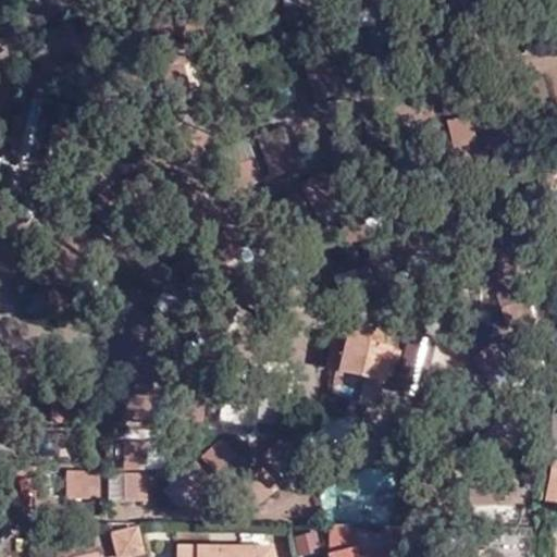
[(453,0),(453,2),(480,11),(482,0),(453,0)]
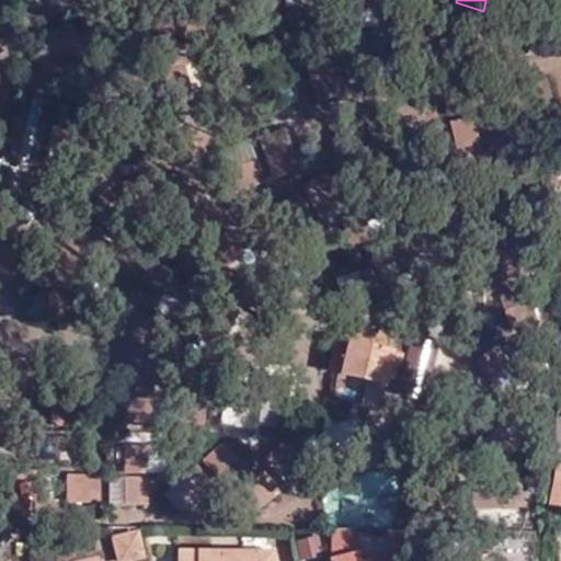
[(287,10),(292,32),(319,27),(316,4),(287,10)]
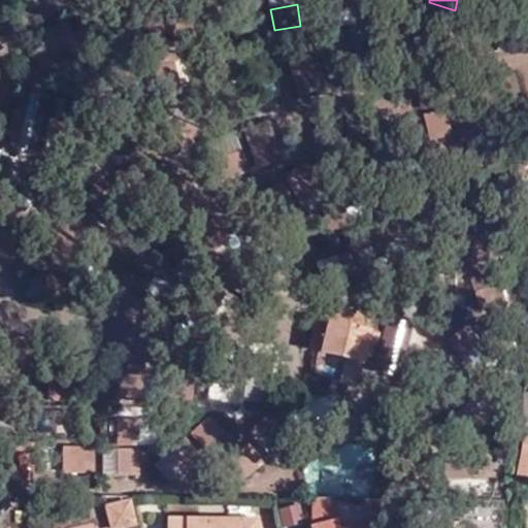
[(316,55),(291,62),(296,81),(321,75),(316,55)]
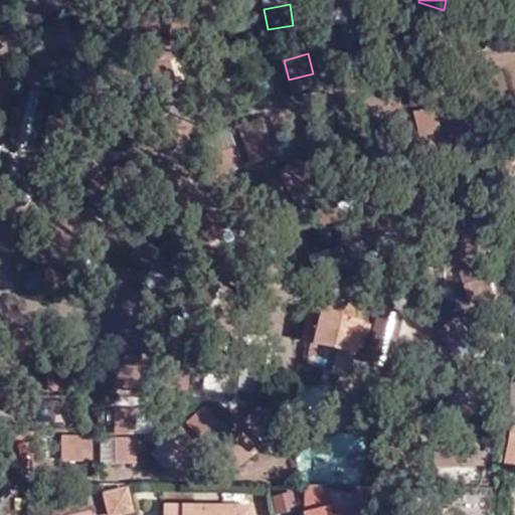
[(153,66),(159,92),(179,86),(173,61),(153,66)]
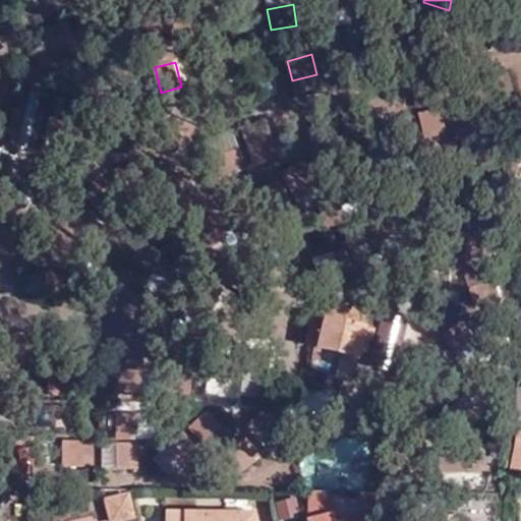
[(23,96),(13,146),(36,151),(46,100),(23,96)]
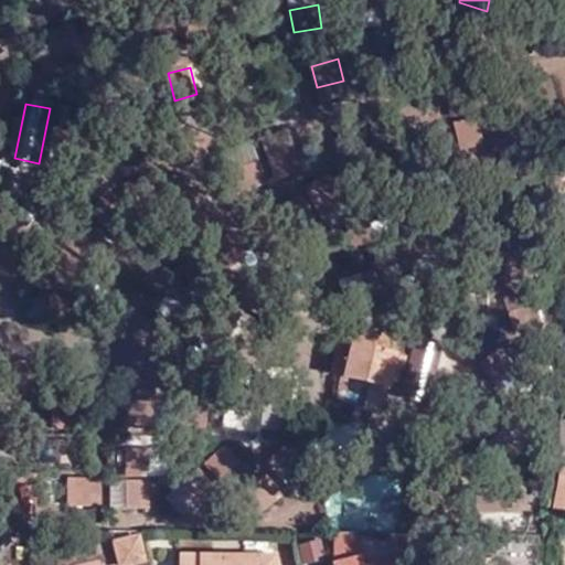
[(483,118),(461,125),(467,150),(489,146),(483,118)]
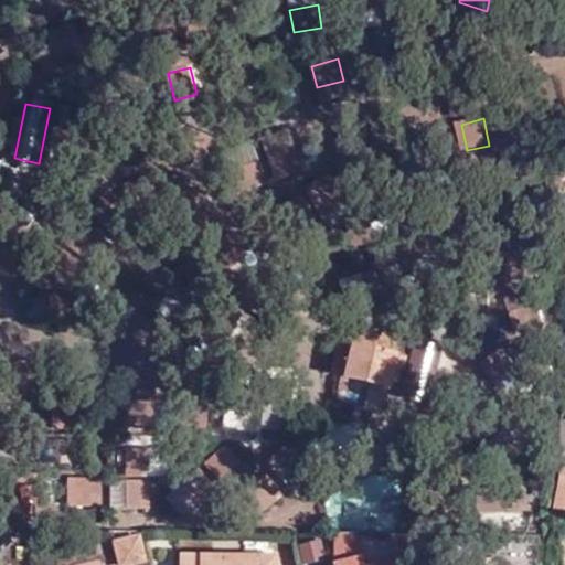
[(269,157),(296,146),(291,135),(264,146),(269,157)]
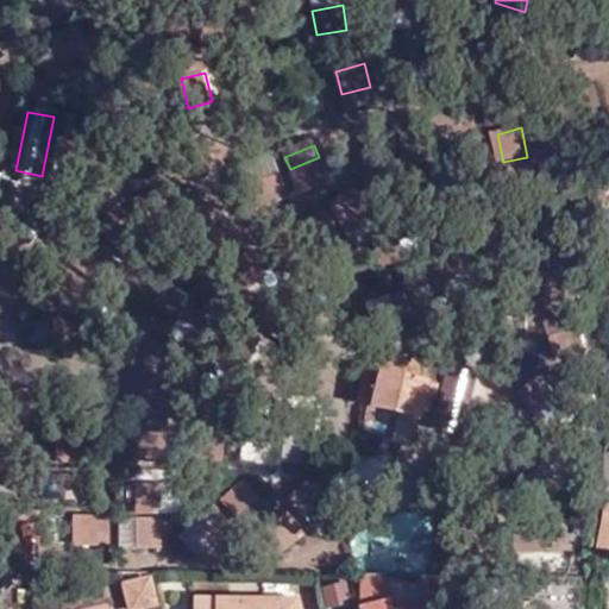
[(319,157),(290,169),(301,192),(328,181),(319,157)]
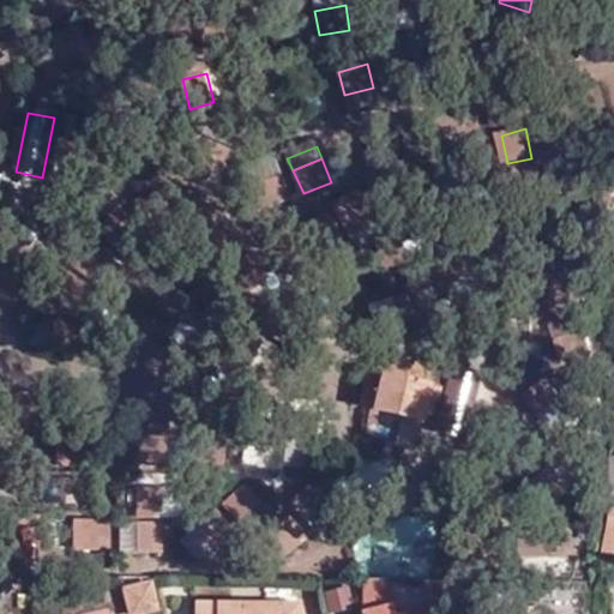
[(359,188),(333,203),(345,224),(371,209),(359,188)]
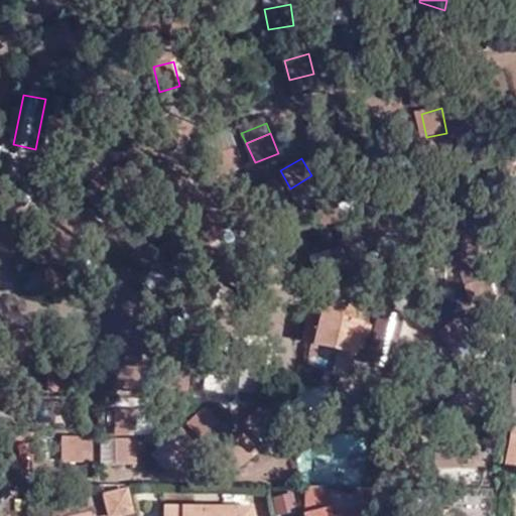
[(357,220),(348,221),(352,243),(359,242),(360,242),(357,220)]
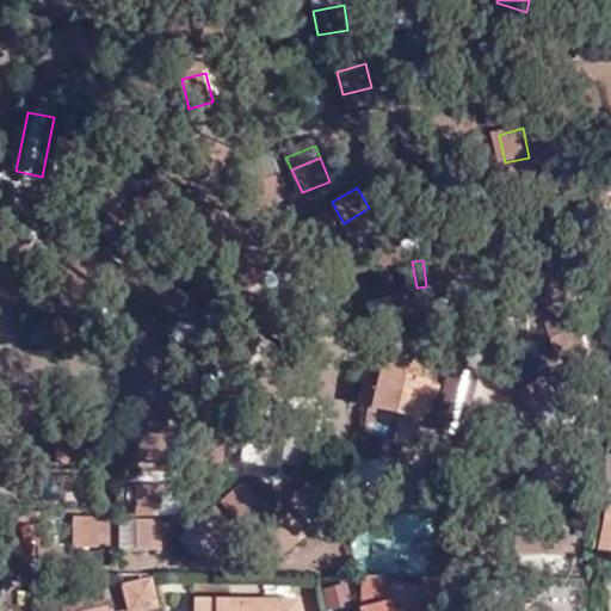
[(425,289),(417,290),(414,291),(420,320),(430,319),(425,289)]
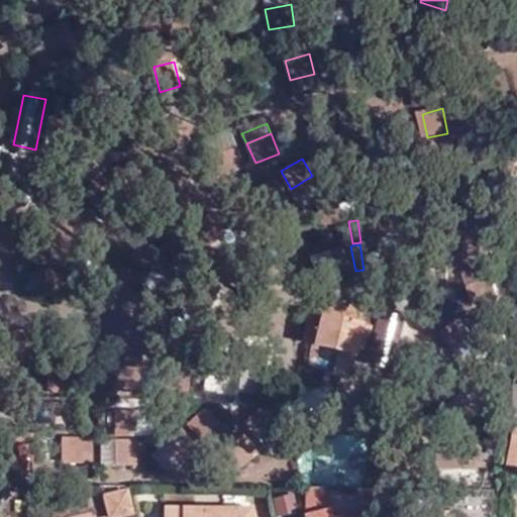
[(171,277),(154,298),(172,310),(187,290),(171,277)]
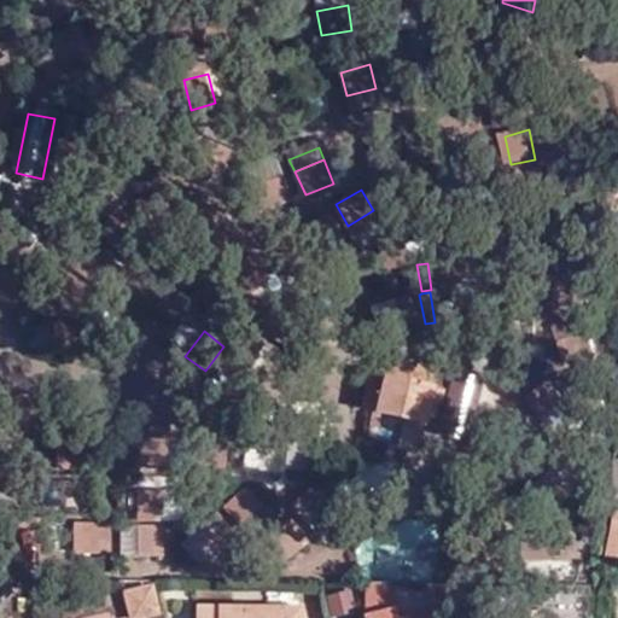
[(415,420),(436,425),(439,426),(453,372),(406,360),(401,359),(396,377),(384,374),(375,412),(415,420)]
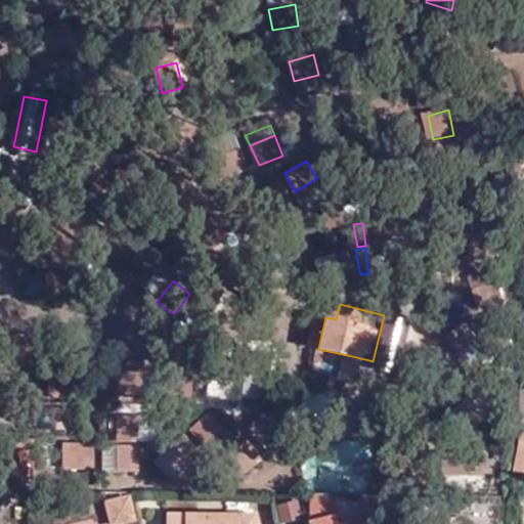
[(394,317),(383,367),(407,374),(419,322),(394,317)]
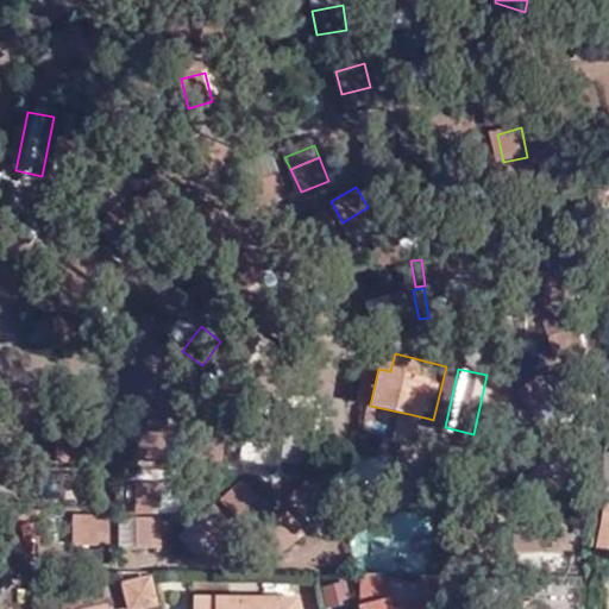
[(545,376),(521,393),(534,413),(558,396),(545,376)]
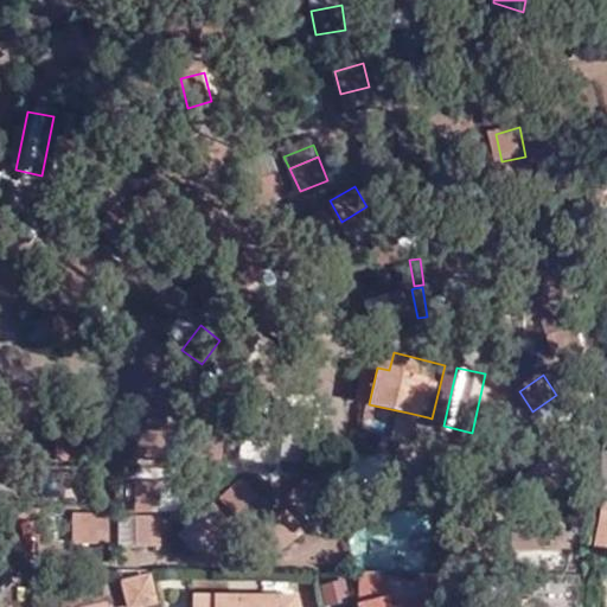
[(422,446),(428,417),(408,413),(401,441),(422,446)]
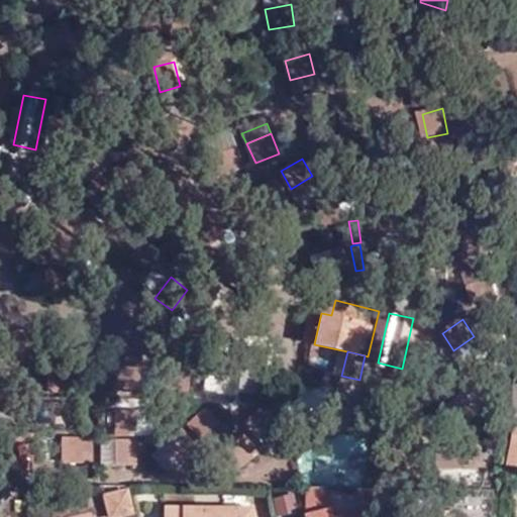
[(236,366),(214,354),(204,372),(226,385),(236,366)]
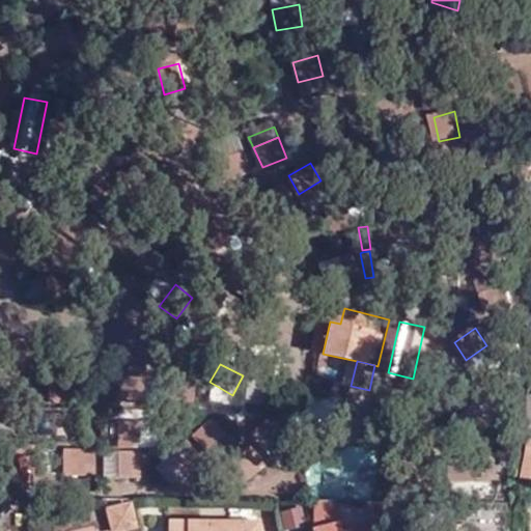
[(119,382),(147,384),(148,372),(120,371),(119,382)]
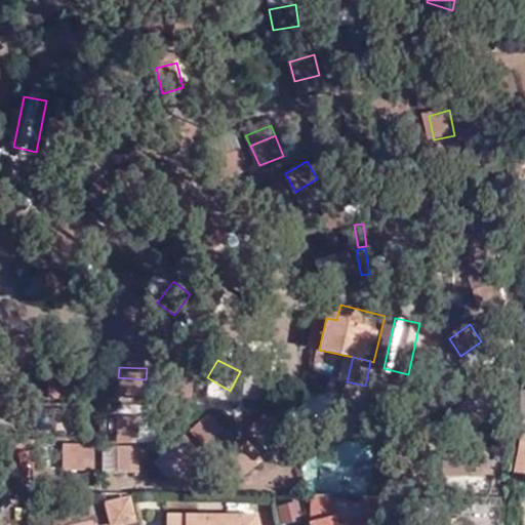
[(144,400),(146,379),(118,377),(117,399),(144,400)]
